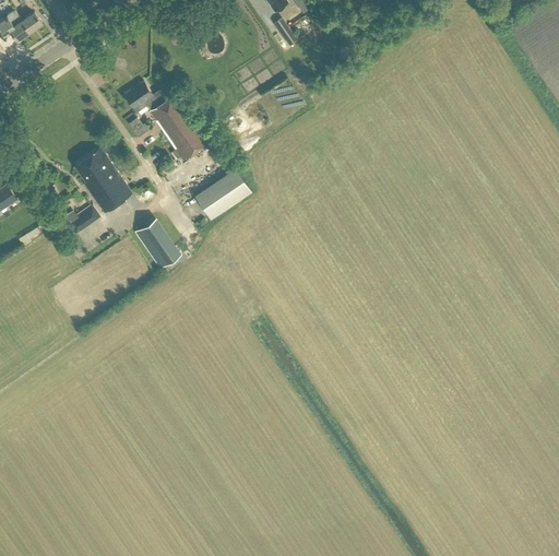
[(266,0),(275,12),(286,4),(283,0),(266,0)]
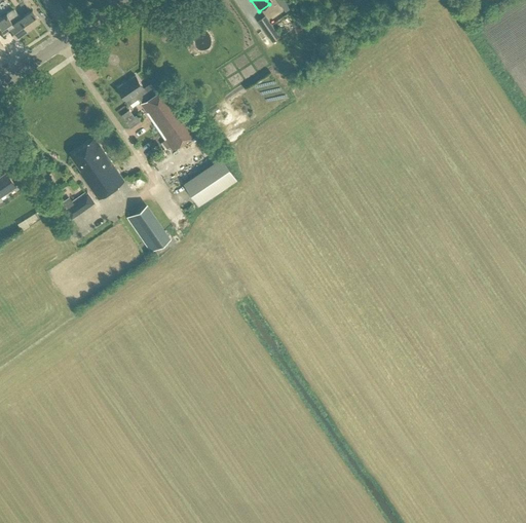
[(363,9),(368,15),(374,11),(369,5),(363,9)]
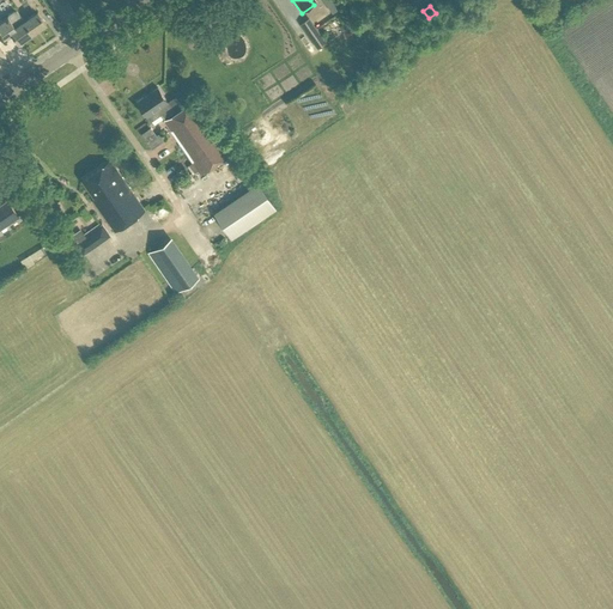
[(13,38),(19,46),(32,36),(24,24),(23,24),(14,13),(0,24),(0,32),(4,38),(5,37),(8,42),(13,38)]
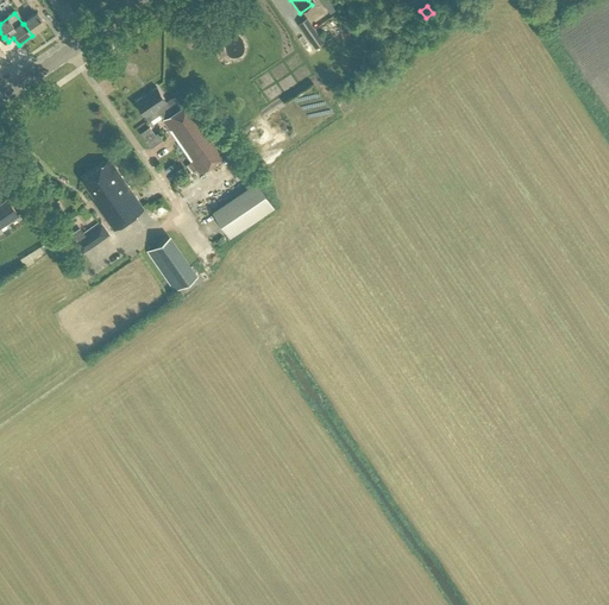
[(24,24),(32,36),(46,26),(38,14),(24,24)]
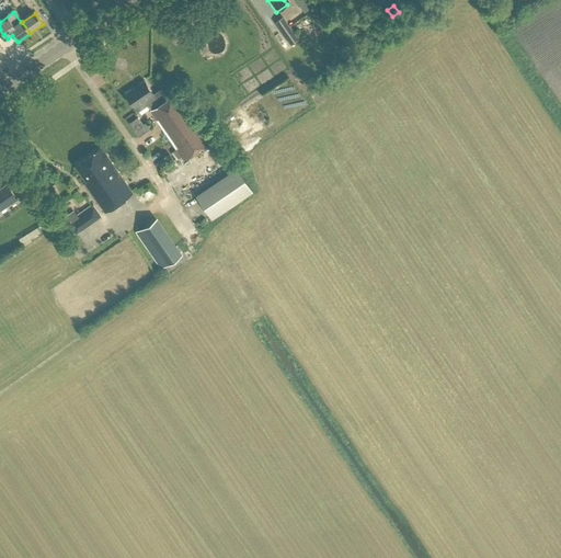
[(281,20),(274,25),(289,46),(296,42),(281,20)]
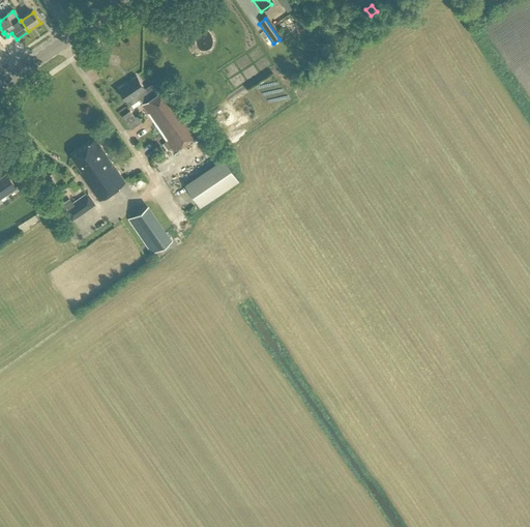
[(298,21),(294,25),(298,30),(302,27),(298,21)]
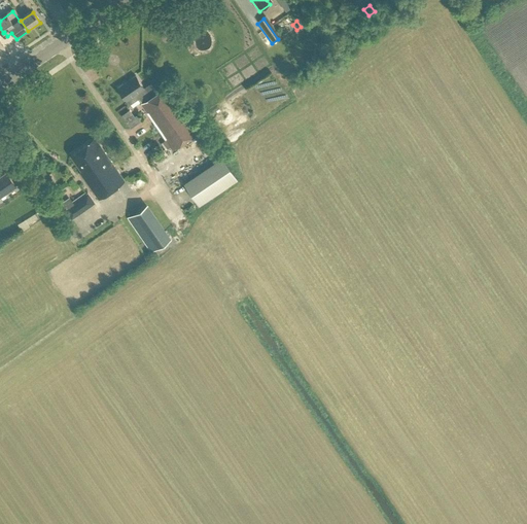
[(173,101),(165,90),(157,95),(151,85),(144,91),(136,78),(117,90),(129,106),(139,100),(142,105),(141,106),(167,144),(163,146),(166,150),(170,148),(173,152),(200,134),(181,106),(180,107),(175,99),(173,101)]
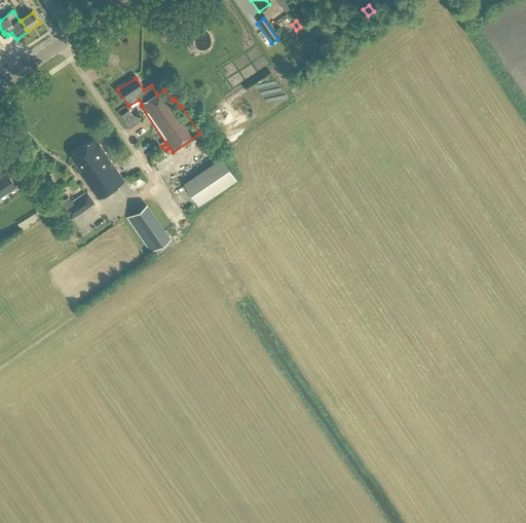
[(80,175),(99,200),(123,183),(94,141),(70,157),(82,174),(80,175)]
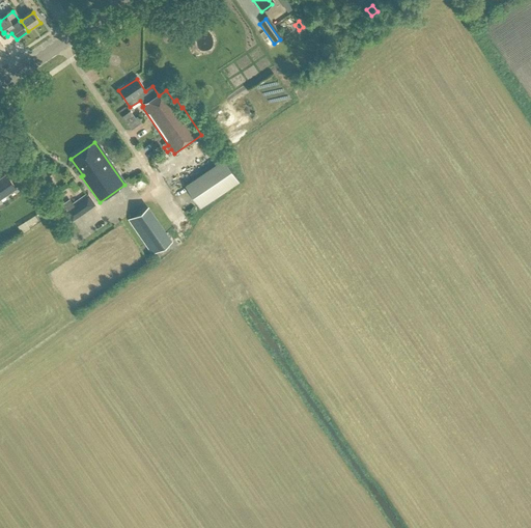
[(224,160),(186,187),(200,209),(240,183),(224,160)]
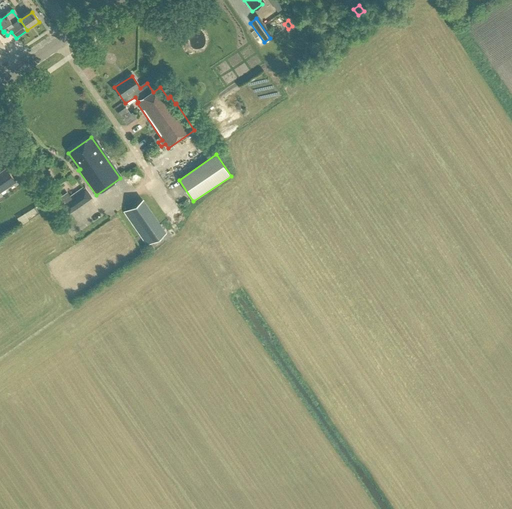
[(198,155),(175,168),(178,174),(201,160),(198,155)]
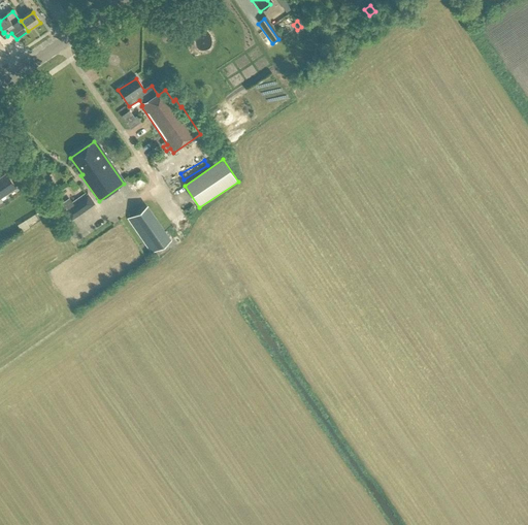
[(0,199),(17,189),(7,175),(0,179),(0,199)]
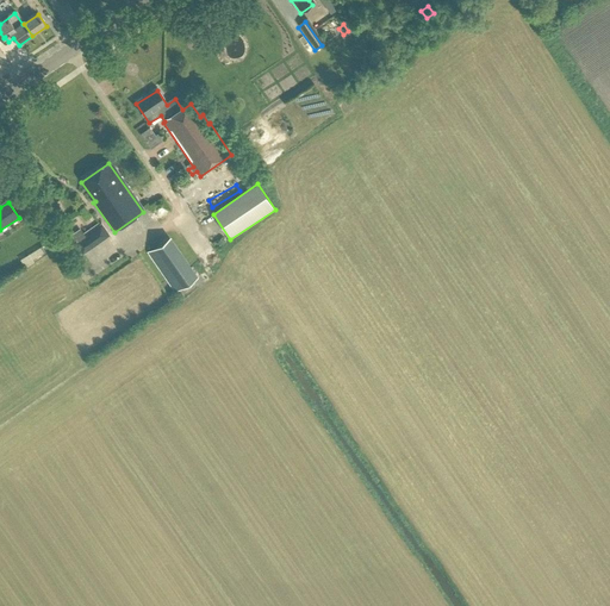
[(94,236),(103,232),(98,223),(89,226),(94,236)]
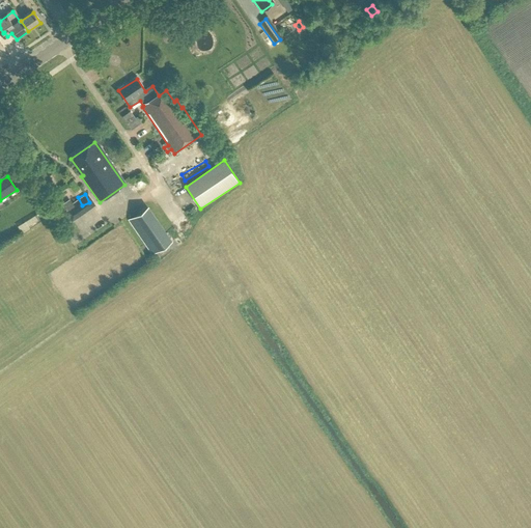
[(128,222),(152,256),(172,242),(148,207),(128,222)]
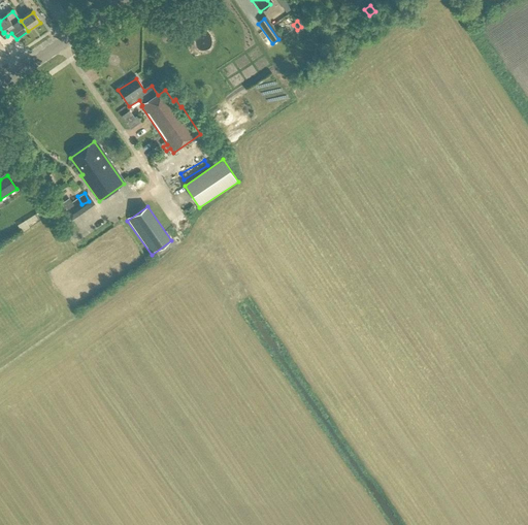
[(143,259),(136,263),(142,276),(150,273),(143,259)]
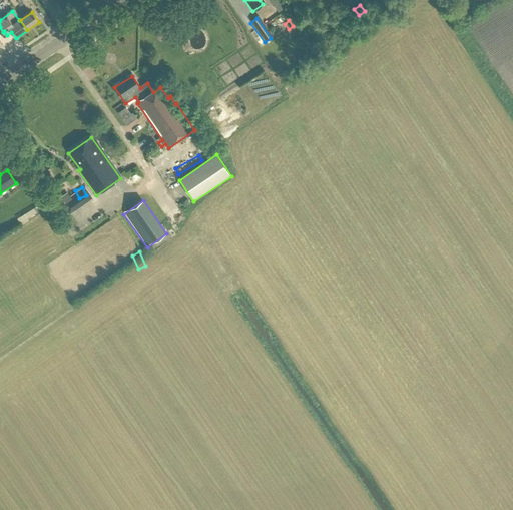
[(146,268),(141,271),(146,279),(151,276),(146,268)]
